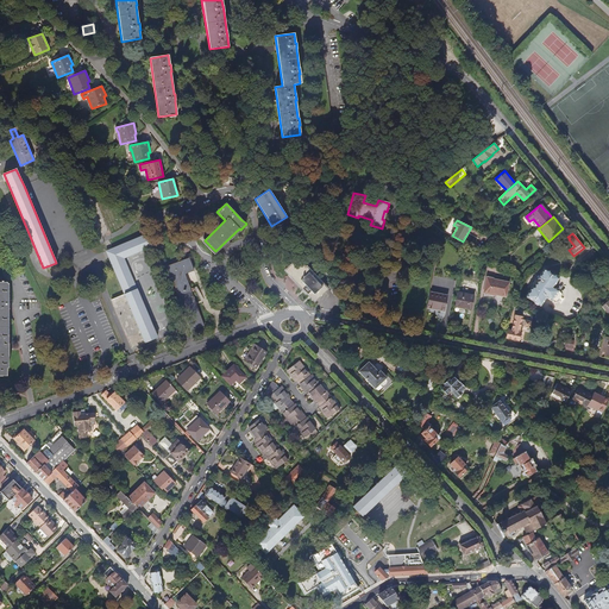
[(146,234),(112,249),(115,256),(110,258),(124,294),(112,300),(132,347),(157,337),(124,258),(151,246),(146,234)]
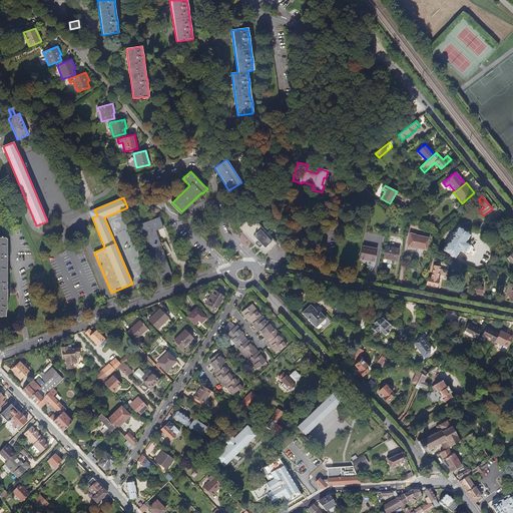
[(89,211),(92,217),(97,215),(94,209),(89,211)]
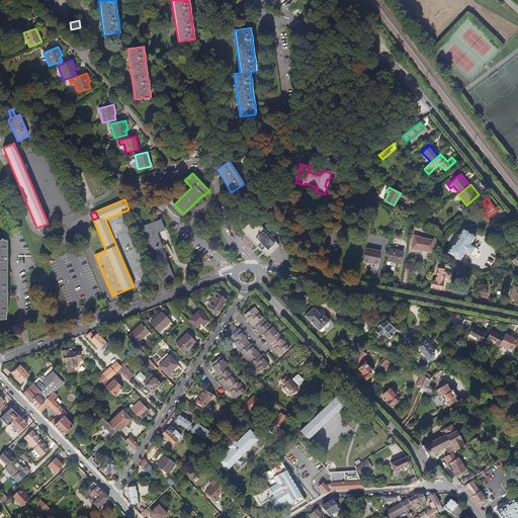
[(161,219),(142,226),(146,237),(162,281),(173,277),(157,233),(165,230),(161,219)]
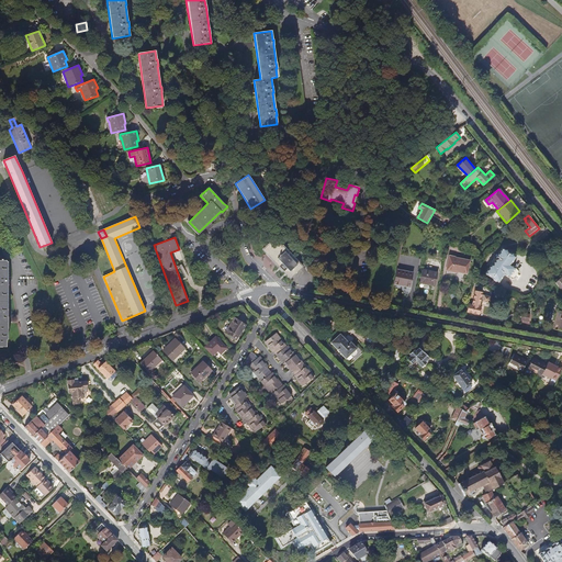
[(274,239),(263,249),(288,276),(291,273),(293,276),(302,267),(283,246),(282,247),(274,239)]
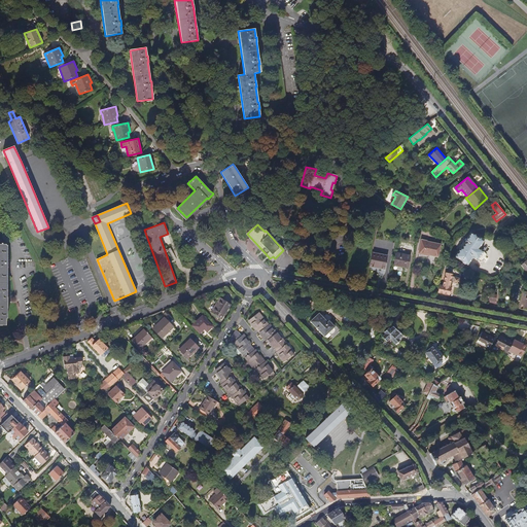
[(286,241),(293,234),(285,224),(278,232),(286,241)]
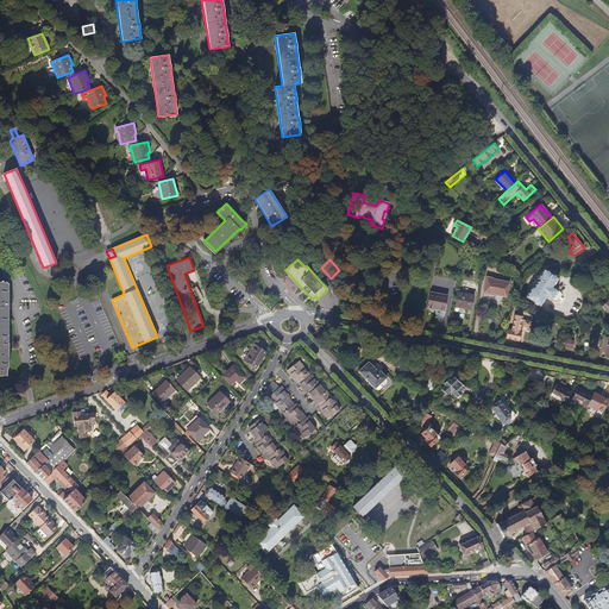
[(526,296),(540,305),(546,296),(551,300),(558,290),(552,287),(558,277),(545,269),(537,280),(535,280),(533,283),(534,284),(526,296)]
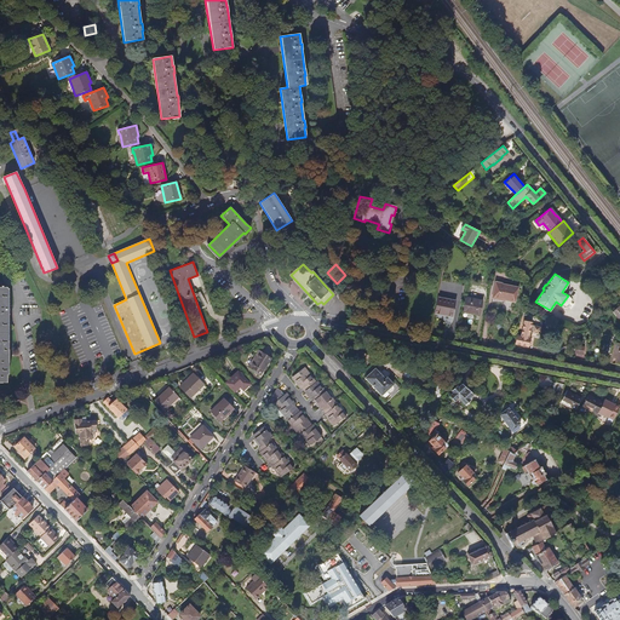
[(493,298),(515,302),(518,287),(495,282),(493,298)]
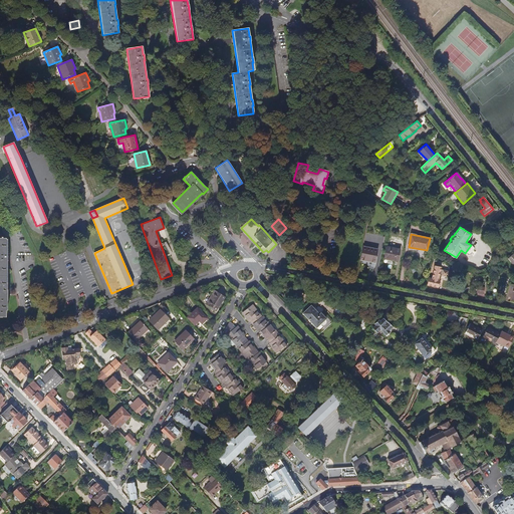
[(384,259),(399,261),(401,249),(387,246),(384,259)]
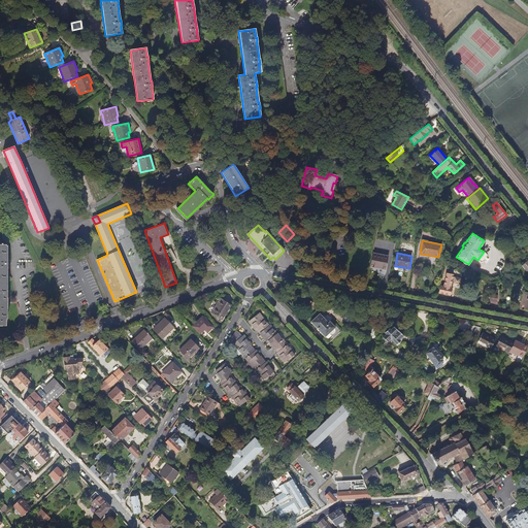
[(372,254),(370,266),(385,269),(388,257),(372,254)]
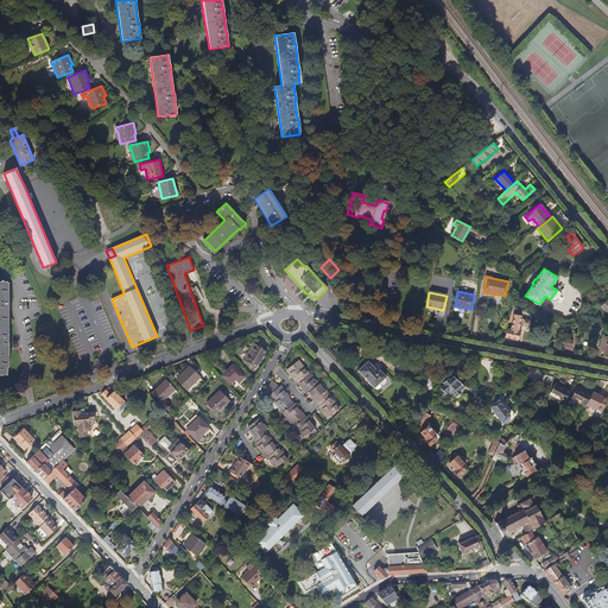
[(507,328),(506,336),(518,339),(520,330),(519,330),(520,324),(529,327),(530,320),(521,318),(521,316),(514,315),(511,329),(507,328)]
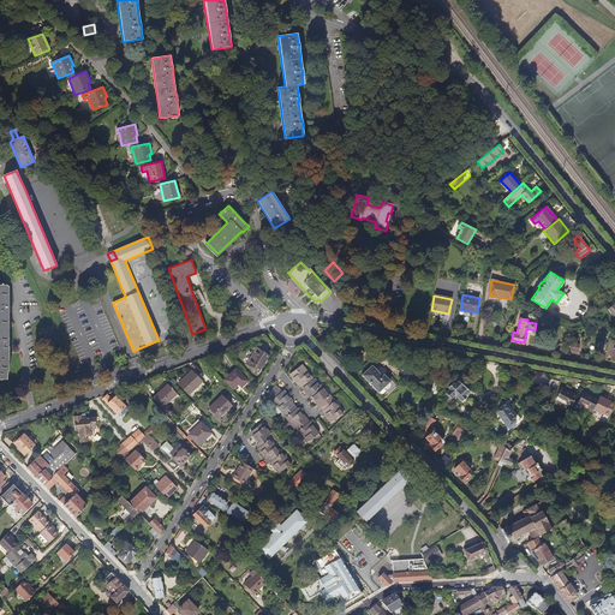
[(246,364),(257,372),(269,354),(257,347),(246,364)]
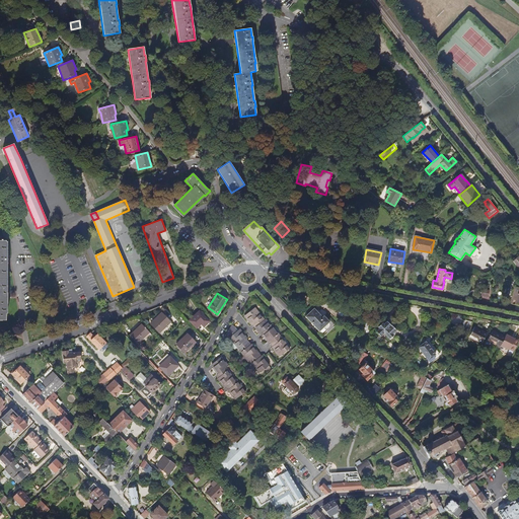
[(270,341),(272,343),(274,346),(273,347),(280,356),(289,349),(273,327),(272,328),(265,319),(264,320),(254,308),(245,315),(249,321),(254,327),(255,326),(261,335),(263,336),(264,335),(269,341),(270,341)]
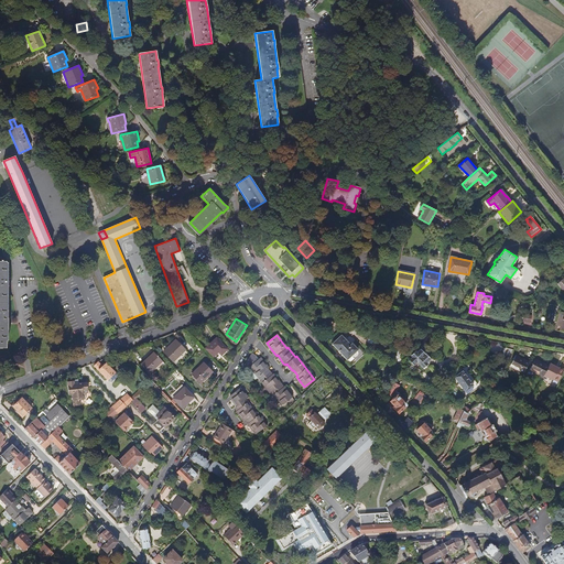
[(356,356),(357,355),(358,354),(358,351),(357,350),(358,349),(351,344),(350,345),(342,335),(332,344),(347,359),(351,355),(354,356),(355,356),(356,356)]
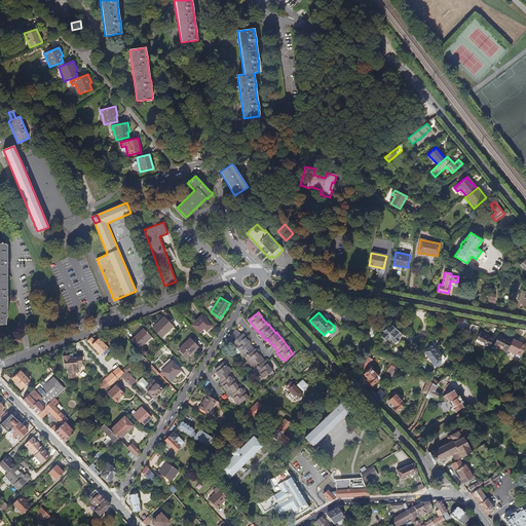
[(207,331),(212,326),(201,314),(191,325),(199,333),(203,329),(207,331)]
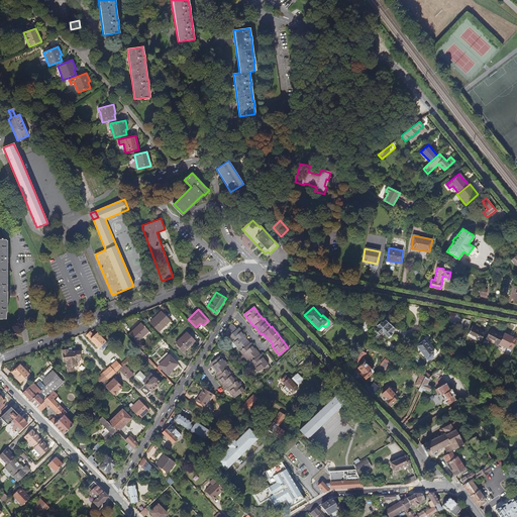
[(159,331),(170,320),(161,311),(149,322),(159,331)]
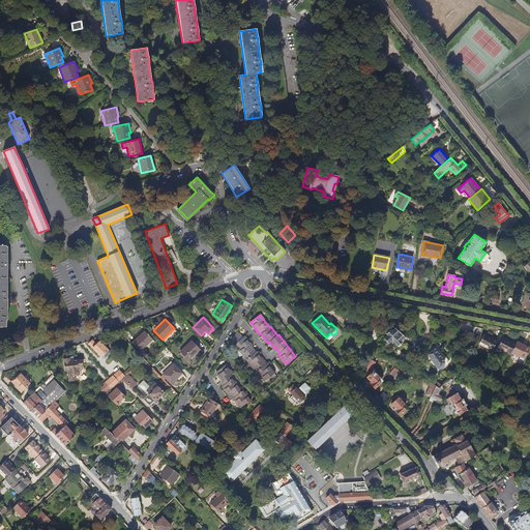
[(477,337),(482,328),(473,326),(472,334),(477,337)]
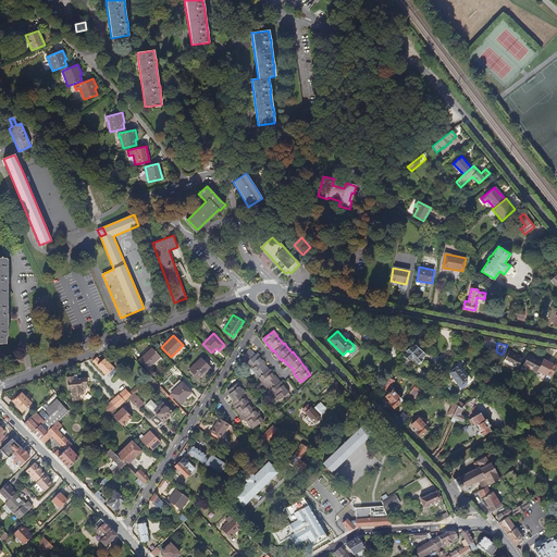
[(421,359),(425,355),(415,345),(411,348),(410,347),(406,351),(407,353),(404,355),(409,360),(412,358),(418,363),(422,359),(421,359)]
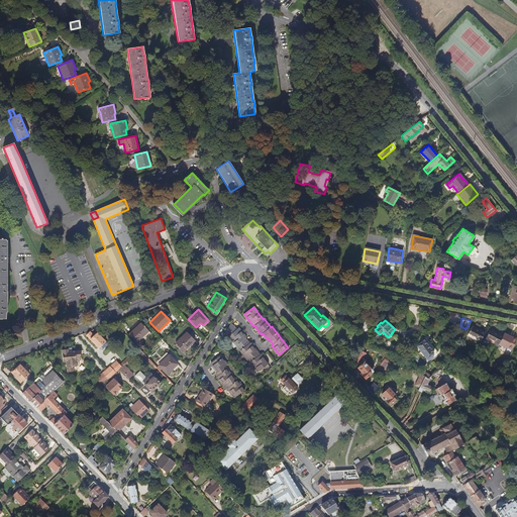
[(121,330),(113,322),(109,324),(116,331),(117,330),(118,332),(121,330)]
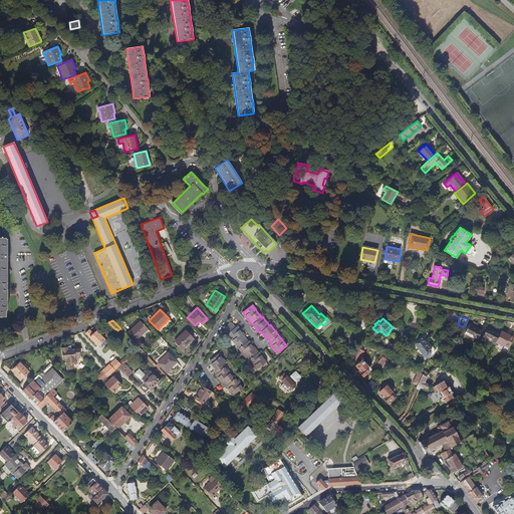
[(136,340),(148,328),(141,321),(129,332),(136,340)]
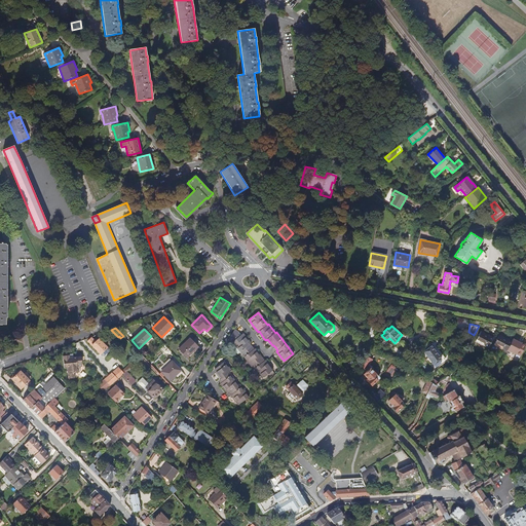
[(234,330),(229,338),(234,341),(233,341),(253,366),(263,377),(272,370),(268,366),(265,361),(264,362),(259,355),(254,349),(253,350),(249,344),(250,344),(242,334),(241,335),(234,330)]
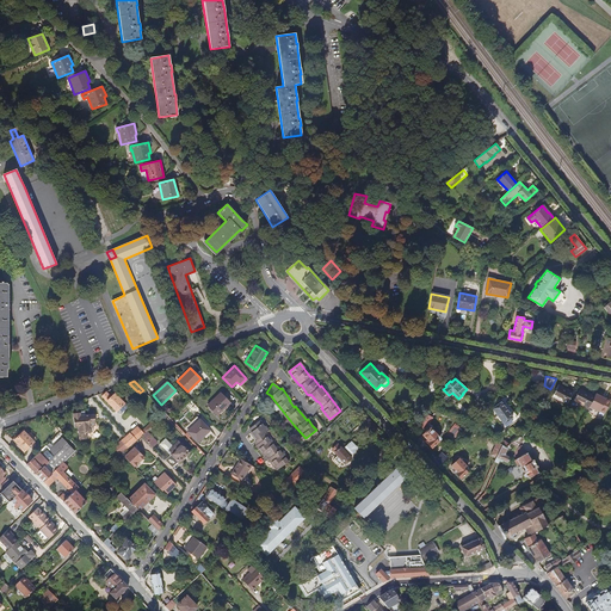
[(567,403),(573,393),(559,384),(553,396),(567,403)]
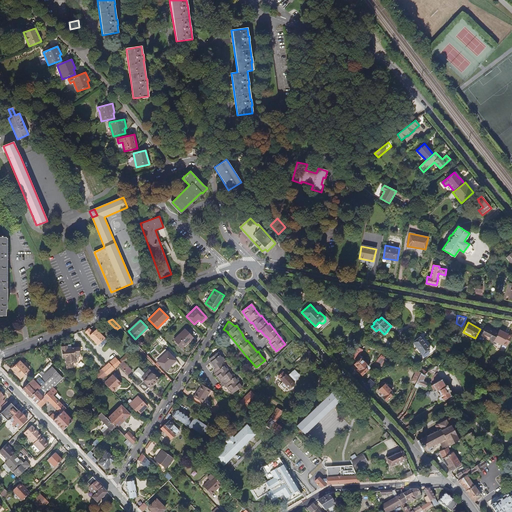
[(493,341),(494,340),(498,332),(485,326),(481,335),(493,341)]
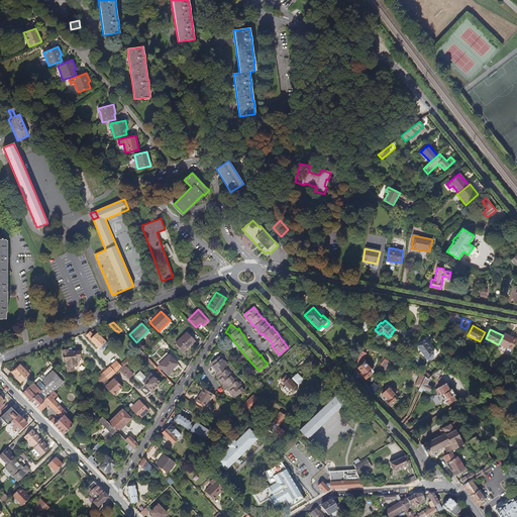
[(94,335),(90,331),(86,335),(99,348),(106,341),(97,332),(94,335)]
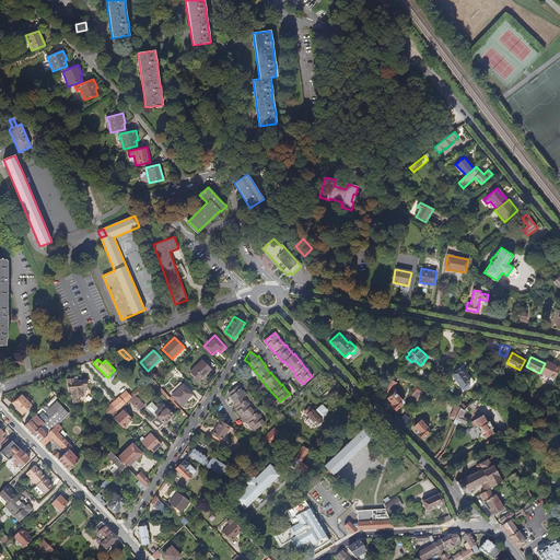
[(199,381),(211,369),(201,360),(190,371),(193,373),(194,375),(196,377),(199,381)]
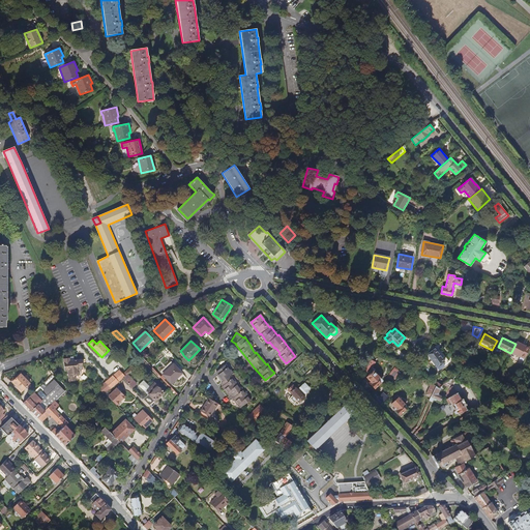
[(517,342),(516,344),(511,352),(520,357),(521,355),(525,357),(529,348),(517,342)]
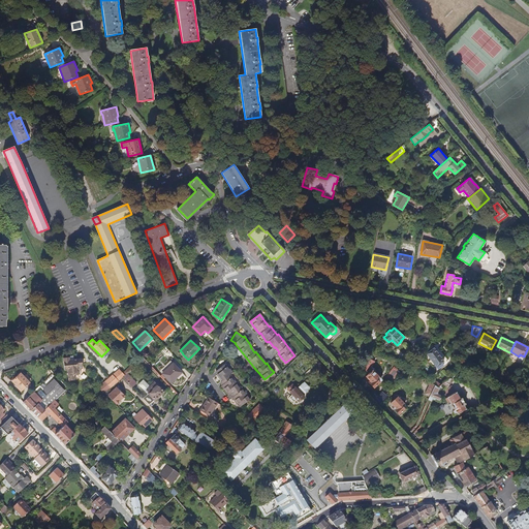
[(372,352),(374,348),(376,345),(370,342),(366,349),(372,352)]
